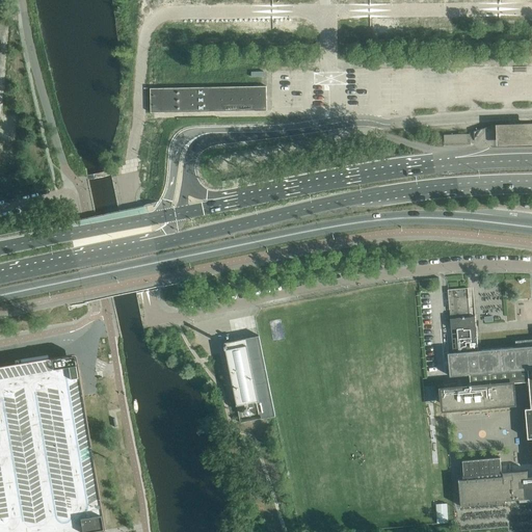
[(267,111),(267,86),(151,88),(151,113),(267,111)]
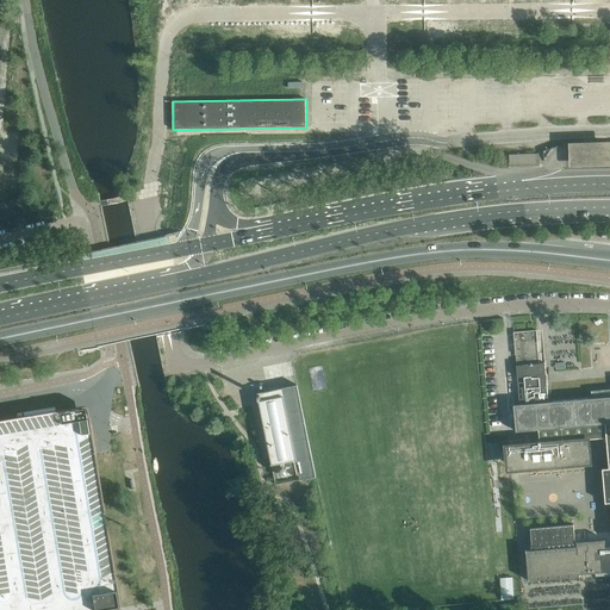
[(565,161),(565,169),(609,168),(609,142),(565,143),(565,161)]
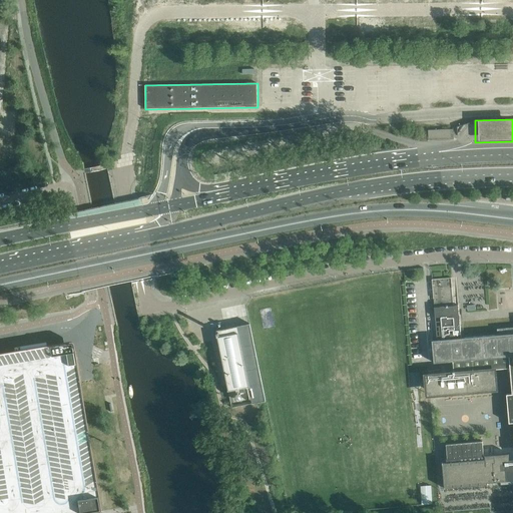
[(453,306),(451,278),(432,280),(437,341),(432,341),(434,363),(453,362),(454,373),(485,370),(486,370),(510,368),(512,394),(507,394),(509,423),(512,422),(512,460),(509,461),(509,454),(484,455),(482,434),(445,438),(447,461),(442,462),(444,485),(444,487),(487,483),(487,482),(512,479),(512,327),(497,329),(497,335),(461,338),(460,321),(458,306),(453,306)]
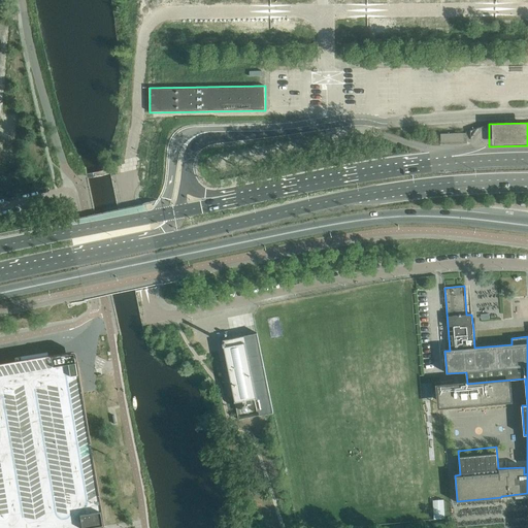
[(257,333),(223,340),(229,373),(235,402),(257,398),(260,416),(273,413),(257,333)]
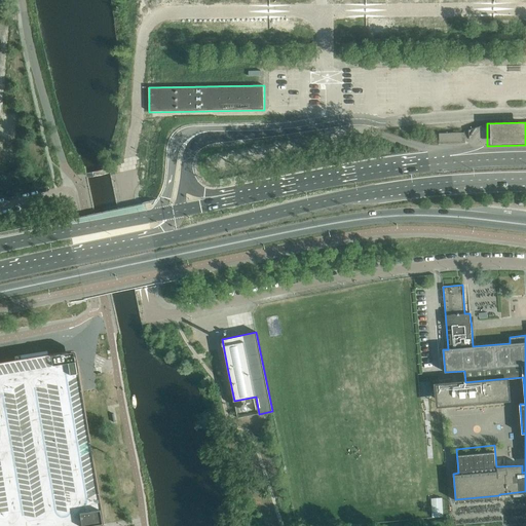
[(0,525),(96,525),(100,525),(101,525),(102,524),(102,523),(102,522),(102,521),(100,509),(91,457),(81,397),(76,364),(75,359),(74,352),(74,351),(73,351),(73,350),(72,350),(71,349),(70,349),(0,361),(0,525)]
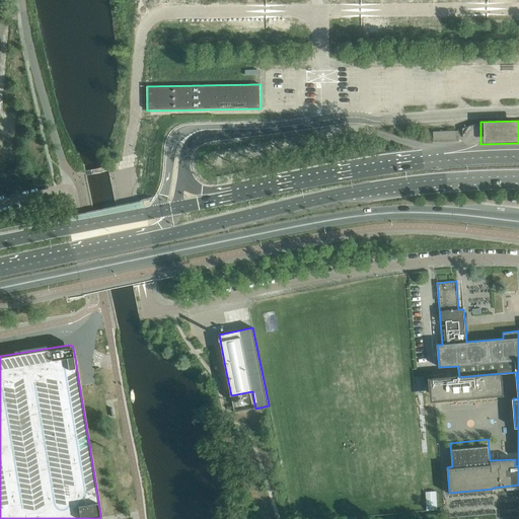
[(492,394),(491,374),(459,377),(440,379),(442,399),(492,394)]
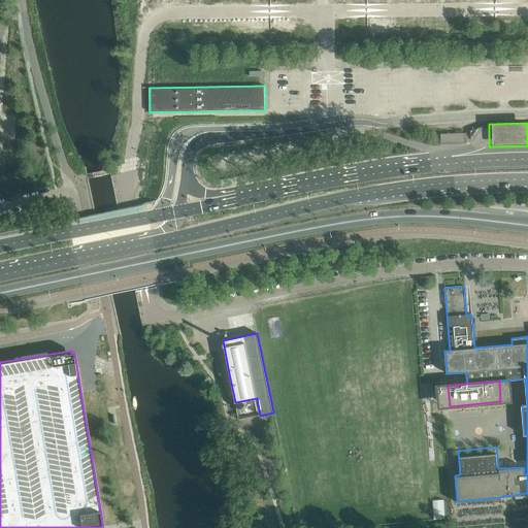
[(132,485),(123,486),(125,494),(133,493),(132,485)]
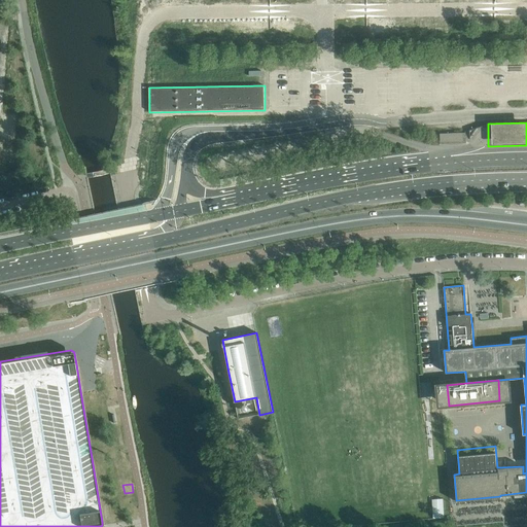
[(445,497),(433,497),(434,517),(445,517),(445,497)]
